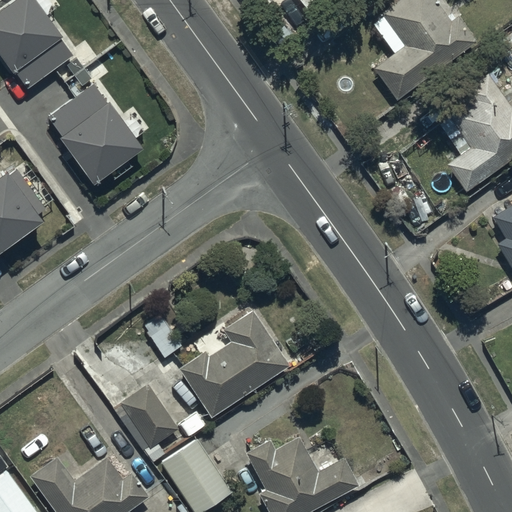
[(38,0),(2,0),(0,2),(0,48),(26,82),(73,47),(38,0)]
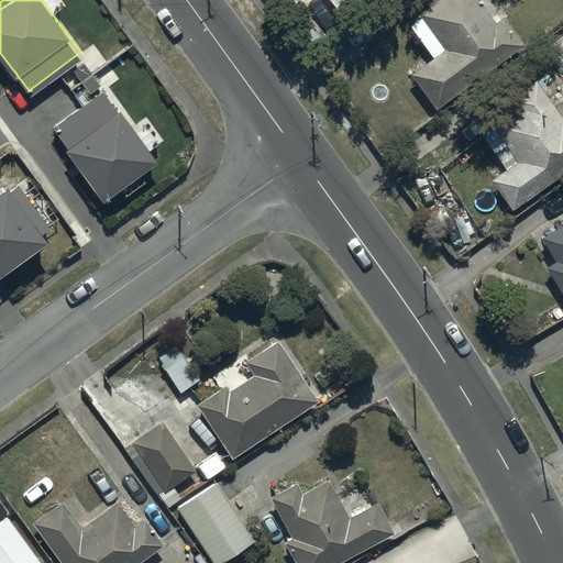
[(421,20),(410,28),(433,59),(408,78),(432,111),(522,45),(501,18),(495,23),(478,0),(434,0),(417,13),(421,20)]
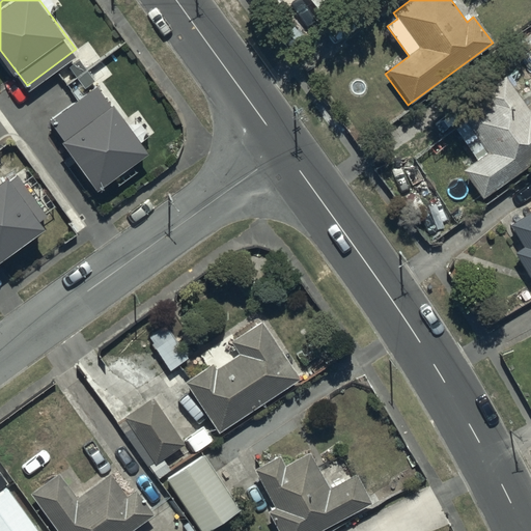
[(504,74),(456,106),(488,152),(463,172),(481,200),(530,166),(530,91),(521,99),(504,74)]
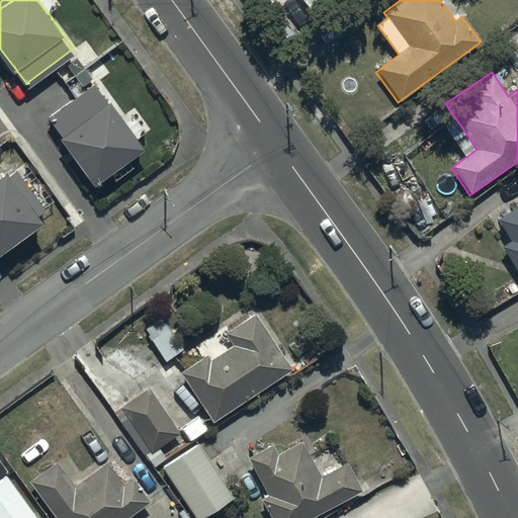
[(93,79),(46,114),(93,178),(142,143),(93,79)]
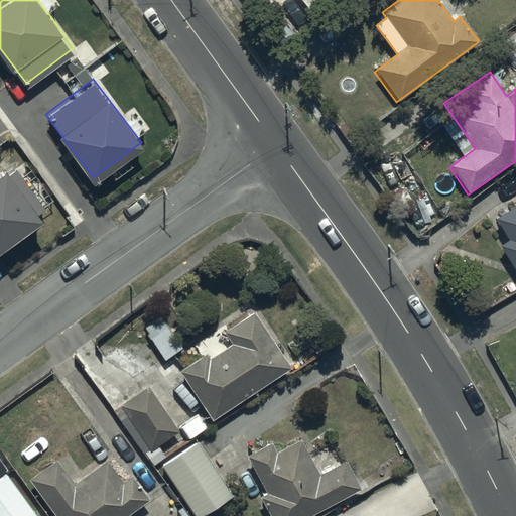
[(0,240),(41,210),(6,161),(0,165),(0,240)]
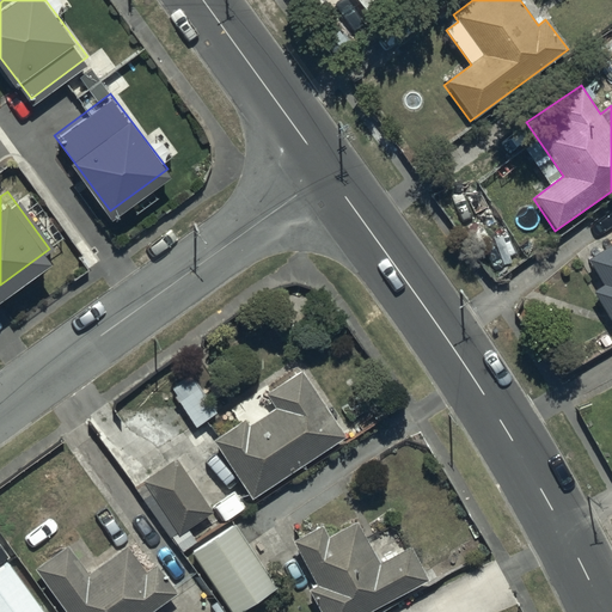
[(611,242),(586,258),(604,286),(592,293),(611,323),(611,322),(611,242)]
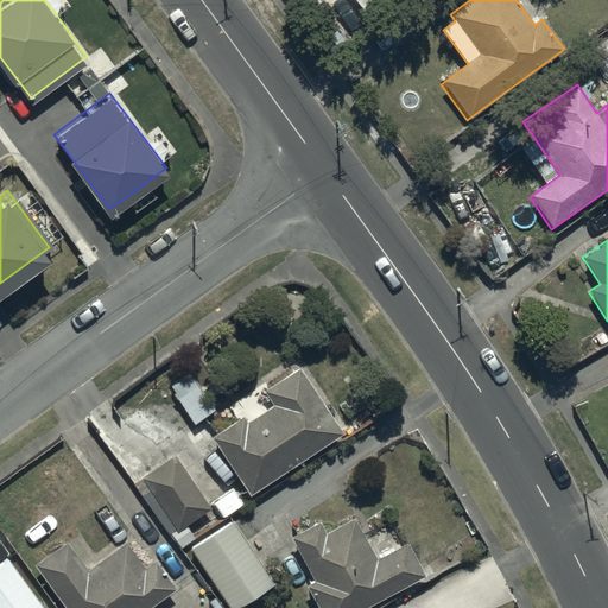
[(241,416),(210,436),(249,495),(343,435),(299,368),(264,392),(273,406),(247,423),(241,416)]
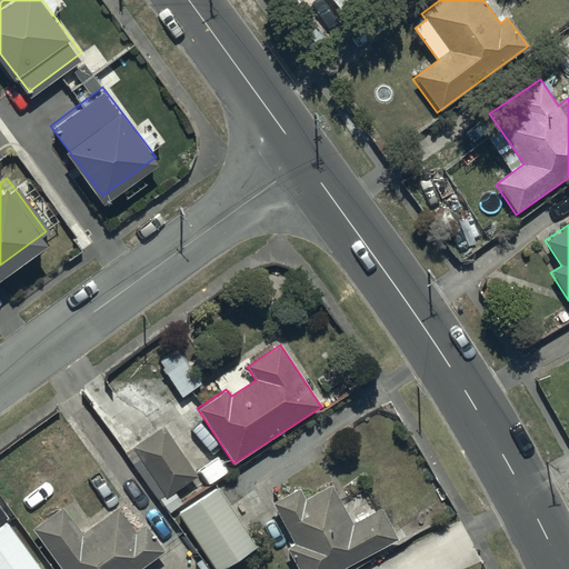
[(133,447),(165,497),(197,476),(163,426),(133,447)]
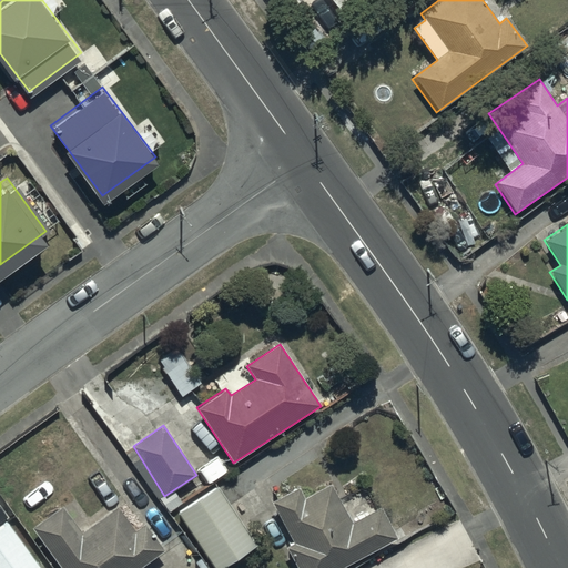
[(297,486),(270,500),(292,541),(283,545),(295,567),(342,567),(397,539),(381,507),(352,521),(331,482),(303,496),(297,486)]
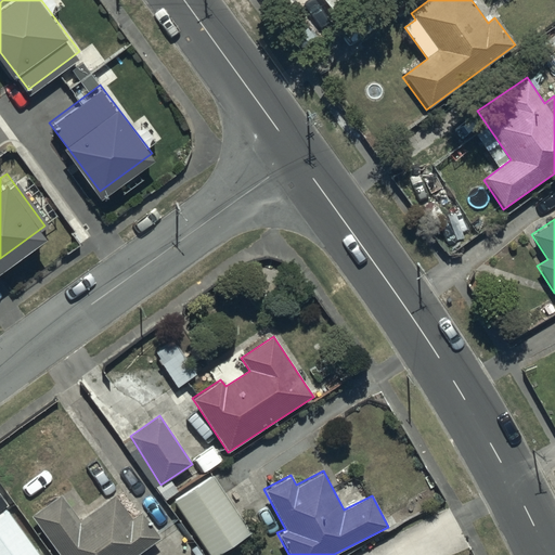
[(215,554),(249,533),(214,475),(173,500),(208,554),(215,554)]
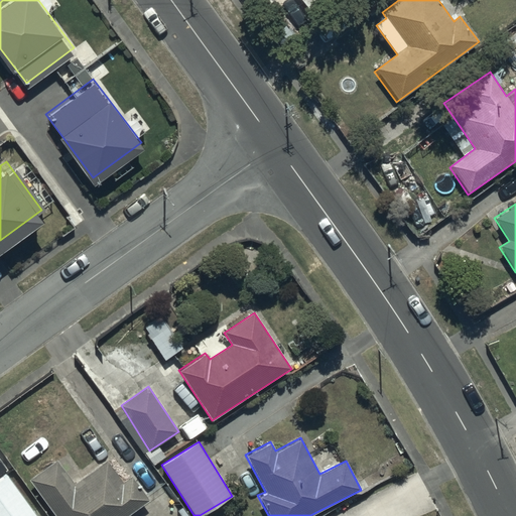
[(16,470),(0,447),(0,515),(39,515),(8,476),(16,470)]
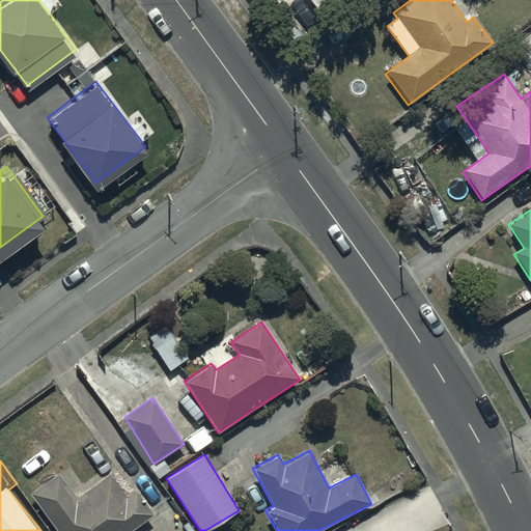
[(59,471),(31,491),(45,510),(39,513),(51,530),(133,530),(157,514),(138,488),(128,496),(112,473),(78,497),(59,471)]
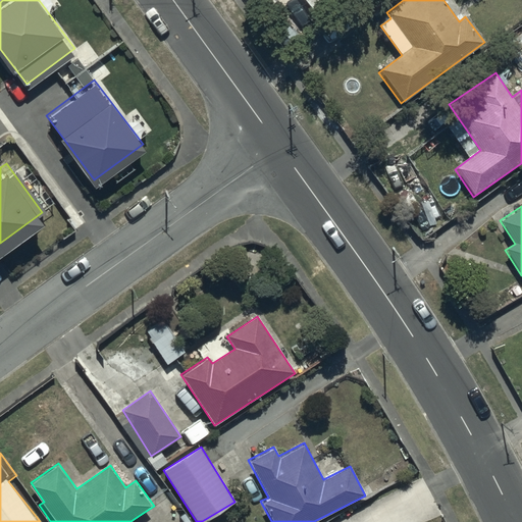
All buildings are outlined.
